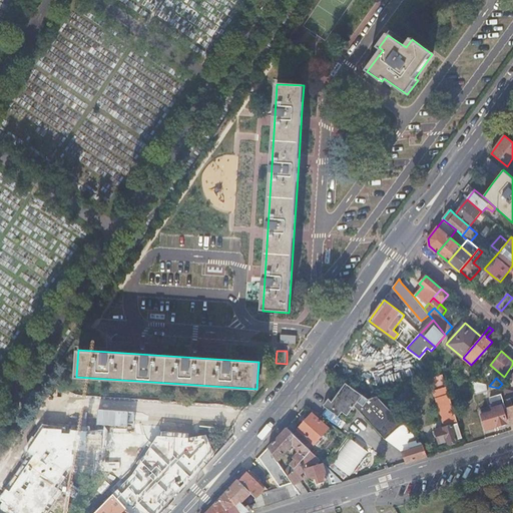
[(475,382),(472,382),(476,395),(488,392),(486,385),(475,382)]
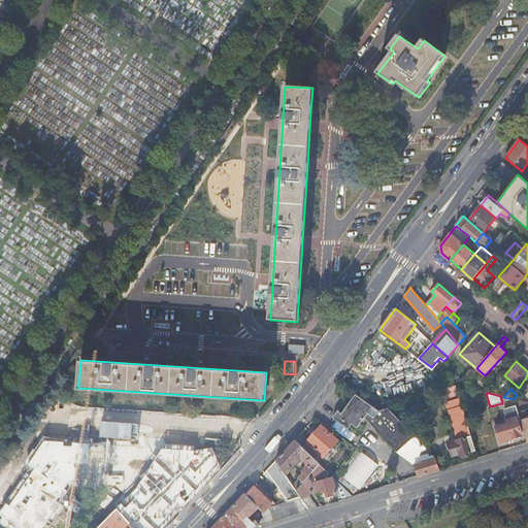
[(380,410),(356,394),(341,414),(338,411),(333,419),(350,430),(353,425),(358,428),(365,419),(398,453),(415,436),(388,408),(380,410)]
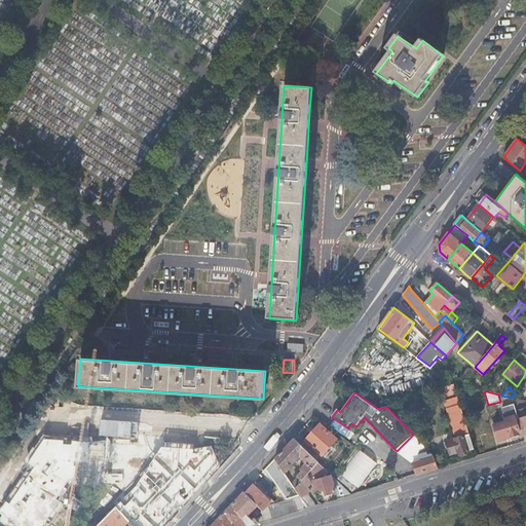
[(475,449),(459,397),(446,401),(454,428),(456,428),(459,437),(444,442),(445,447),(448,446),(450,454),(459,451),(460,454),(468,450),(475,449)]
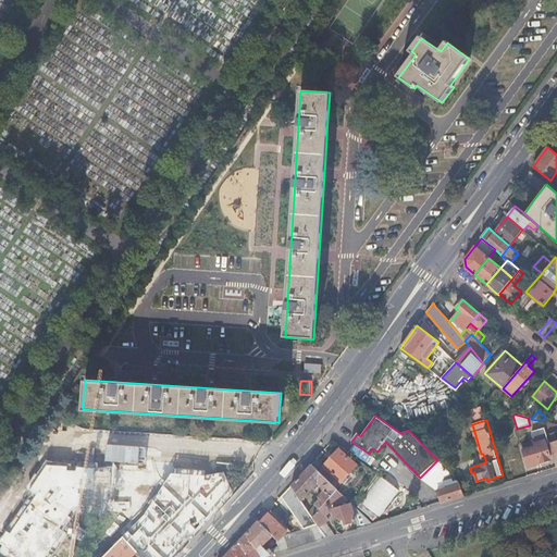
[(554,458),(556,468),(556,467),(556,424),(552,424),(543,422),(545,428),(546,434),(549,444),(554,458)]
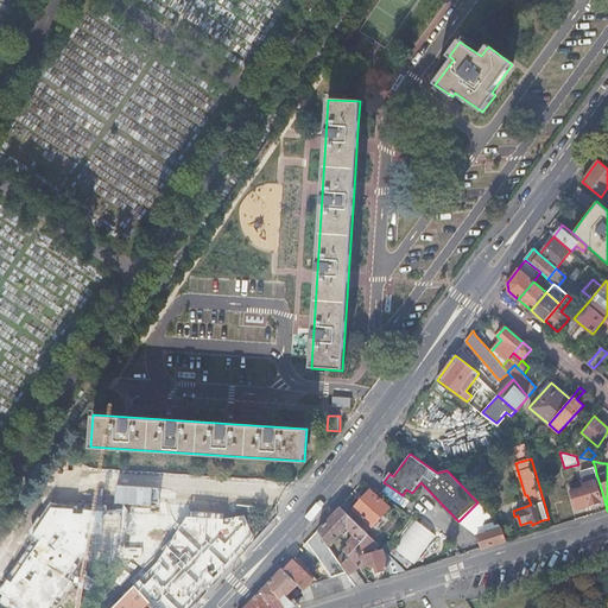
[(569,485),(575,505),(584,502),(584,506),(589,505),(589,507),(599,504),(600,501),(605,500),(600,485),(596,474),(595,467),(581,472),(584,481),(569,485)]
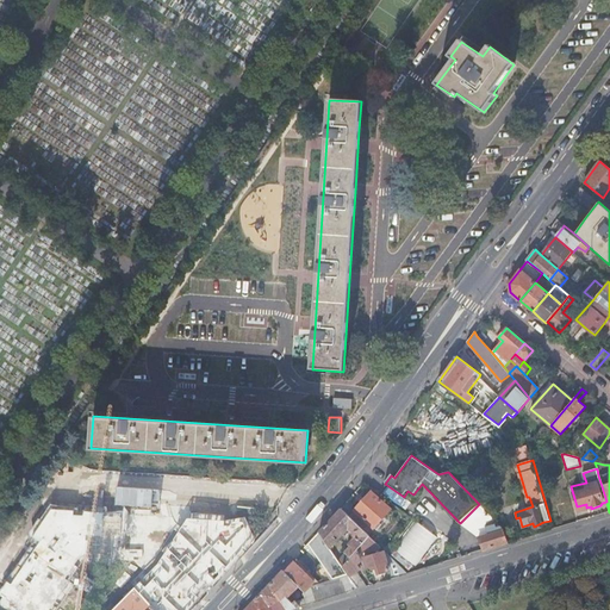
[(355,511),(349,517),(363,530),(369,524),(374,528),(391,510),(371,492),(354,510),(355,511)]
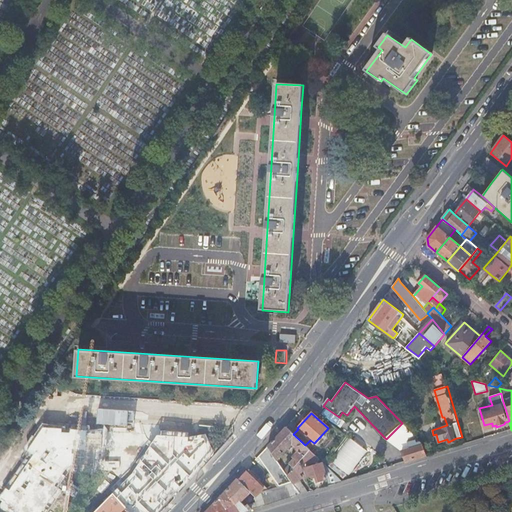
[(402,423),(386,439),(402,450),(410,448),(408,442),(418,439),(403,422),(402,423)]
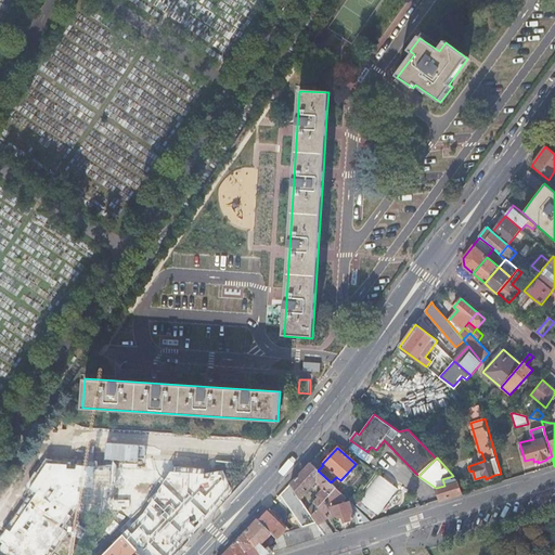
[(325,501),(333,491),(336,488),(331,482),(318,470),(310,463),(289,485),(312,516),(325,501)]
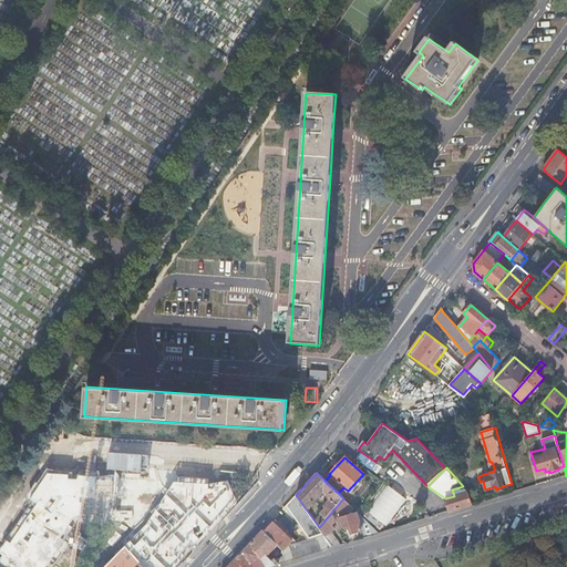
[(369,508),(388,524),(409,498),(390,483),(369,508)]
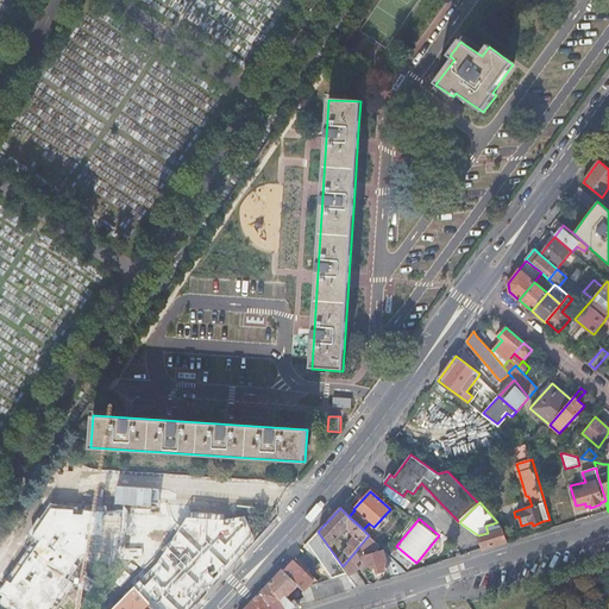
[(503,528),(497,522),(485,526),(488,533),(478,535),(483,550),(508,541),(503,528)]
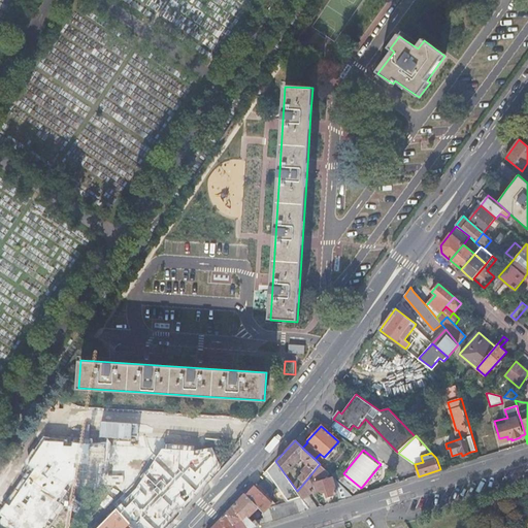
[(245,493),(211,527),(251,527),(310,509),(297,491),(275,461),(266,470),(289,502),(274,506),(255,487),(246,495),(245,493)]
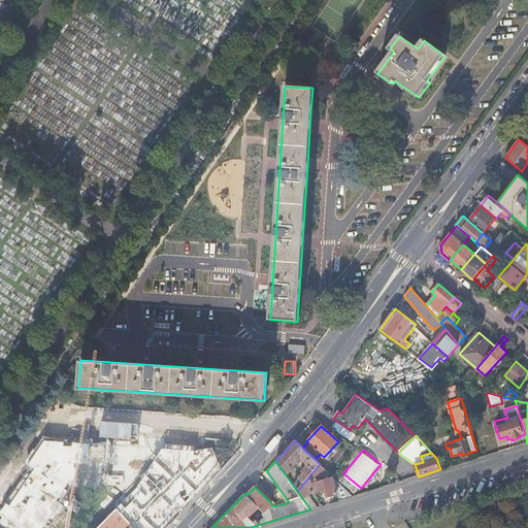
[(326,470),(320,464),(317,467),(323,473),(326,470)]
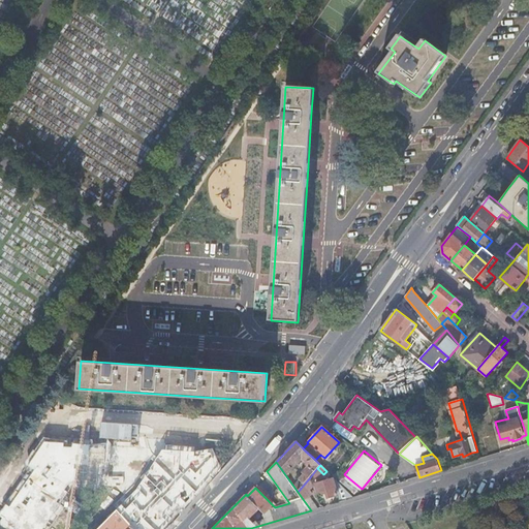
[(310,477),(298,492),(311,510),(318,508),(309,496),(312,493),(309,489),(313,487),(310,477)]
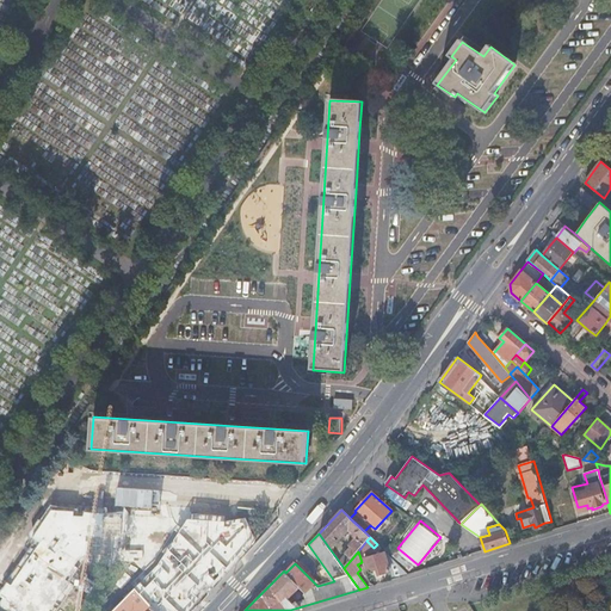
[(389,572),(392,580),(409,574),(388,554),(386,551),(364,559),(366,569),(372,567),(374,569),(377,569),(378,575),(389,572)]
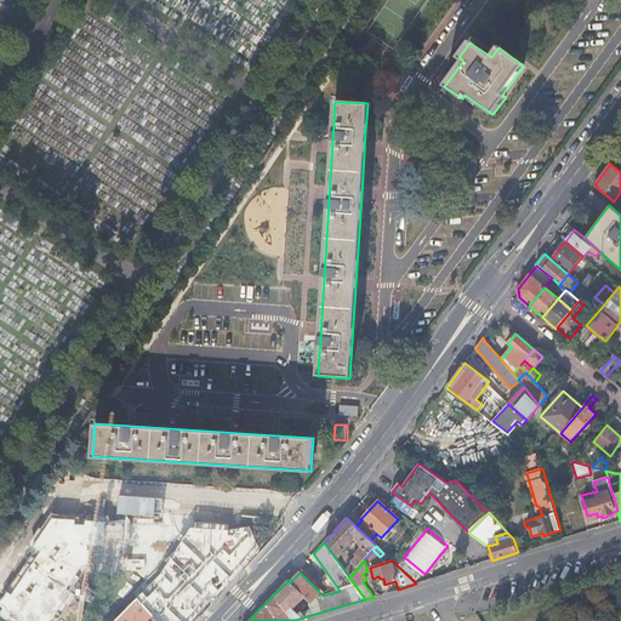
[(114,620),(131,620),(146,607),(137,598),(114,620)]
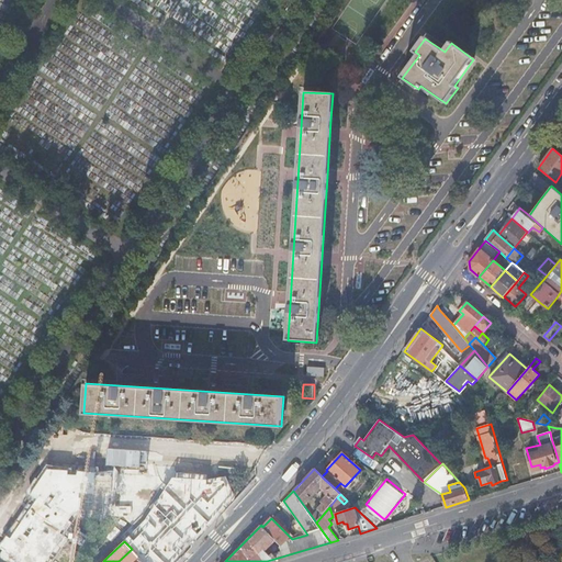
[(143,561),(133,551),(125,560),(126,561),(143,561)]
